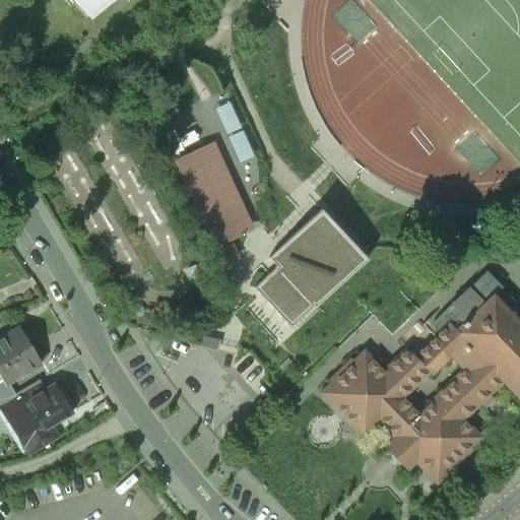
[(75,0),(89,16),(109,0),(75,0)]
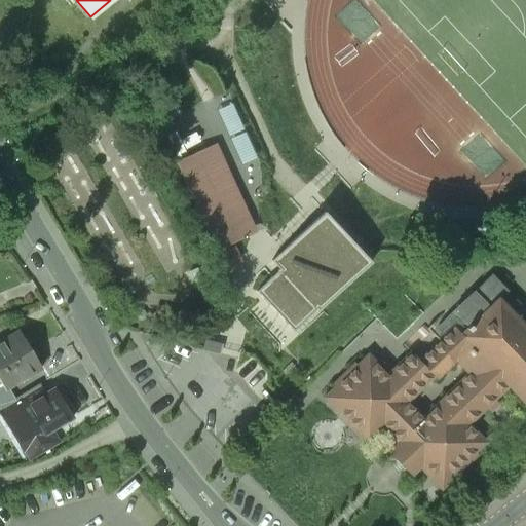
[(172,94),(151,103),(160,123),(181,114),(172,94)]
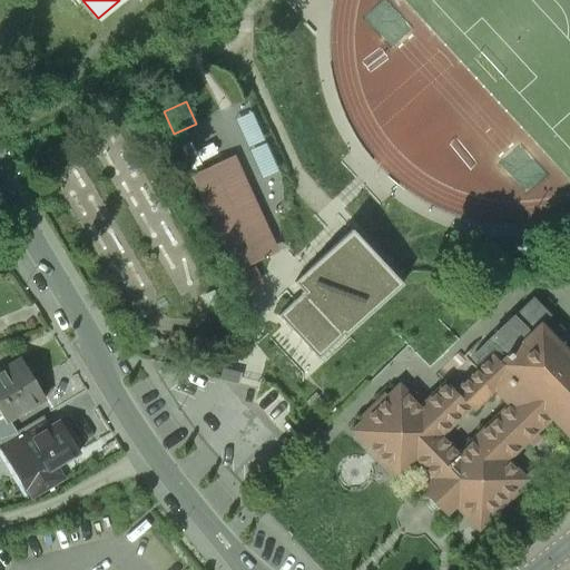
[(193,143),(182,147),(192,172),(203,166),(193,143)]
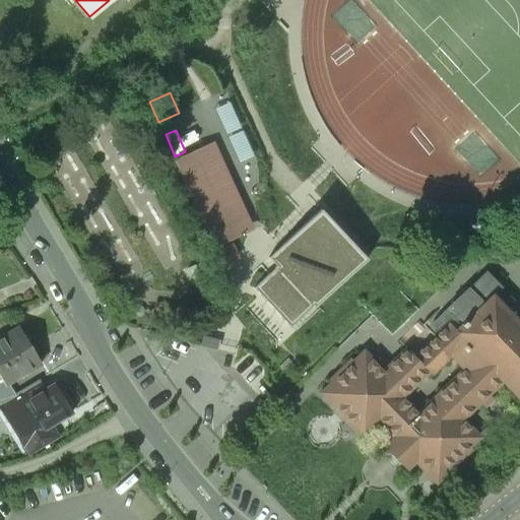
[(214,144),(206,147),(245,233),(253,229),(214,144)]
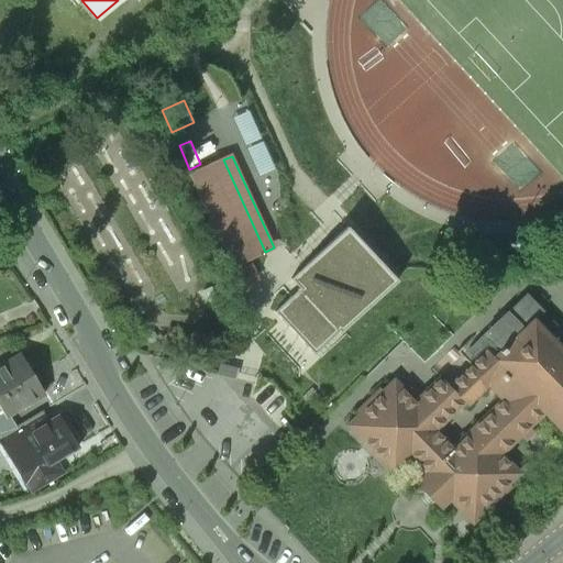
[(265,252),(223,159),(191,175),(242,286),(256,279),(247,260),(265,252)]
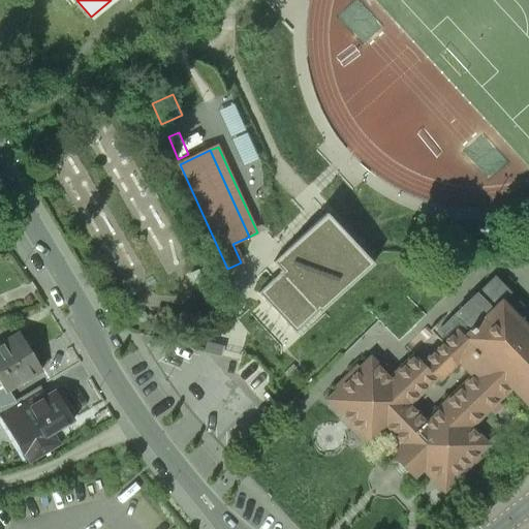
[(274,262),(291,281),(283,289),(275,280),(259,292),(296,333),(379,261),(327,207),(304,229),(307,232),(274,262)]
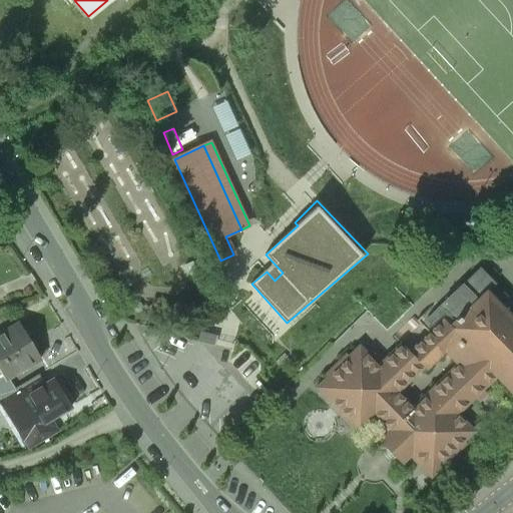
[(479,270),(436,312),(432,308),(417,322),(429,335),(410,354),(409,355),(422,368),(425,371),(444,352),(458,366),(460,368),(474,354),(496,376),(512,393),(512,321),(486,294),(494,286),(479,270)]
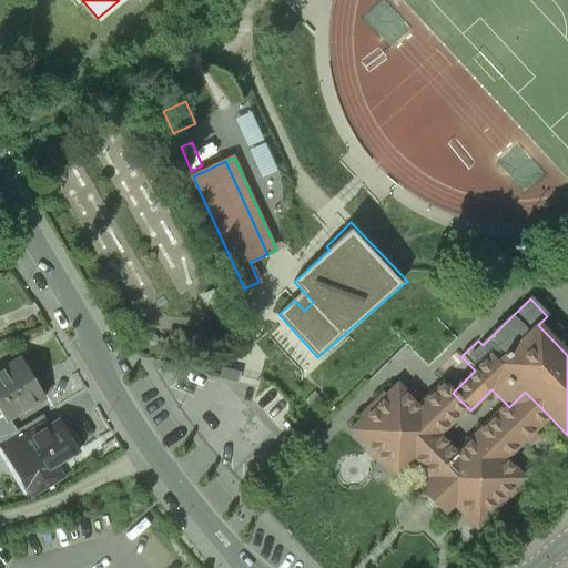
[(21,357),(0,368),(0,411),(4,418),(7,422),(10,419),(46,398),(21,357)]
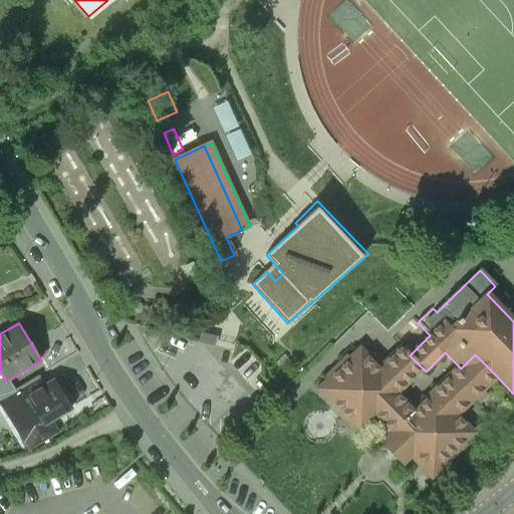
[(199,342),(216,347),(218,336),(216,336),(202,332),(199,342)]
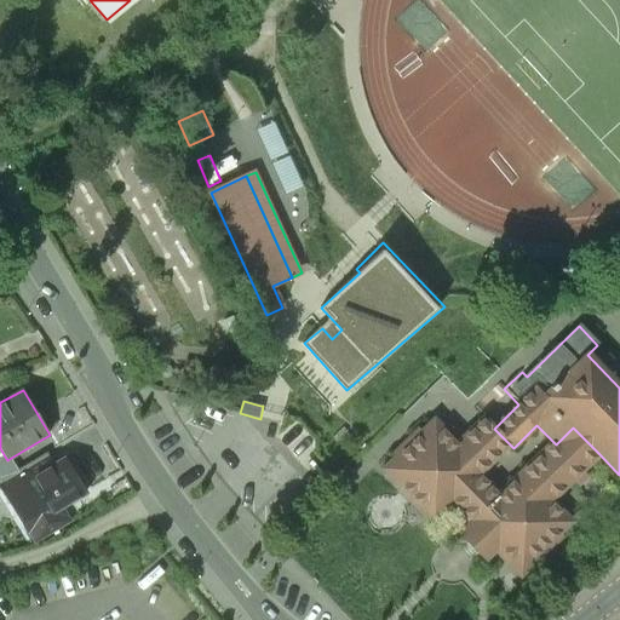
[(554,442),(499,497),(478,476),(510,445),(494,429),(495,428),(484,418),(457,446),(434,423),(423,435),(420,432),(395,458),(397,459),(385,471),(434,520),(451,503),(471,523),(460,533),(474,546),(486,560),(497,550),(522,575),(561,537),(558,534),(570,522),(550,501),(572,481),(577,486),(581,481),(586,476),(581,471),(600,454),(573,428),(556,445),(554,442)]
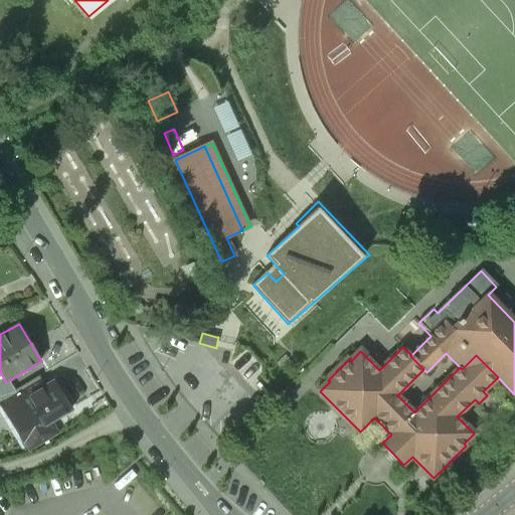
[(39,376),(15,390),(16,392),(17,392),(14,393),(19,402),(45,386),(39,376)]
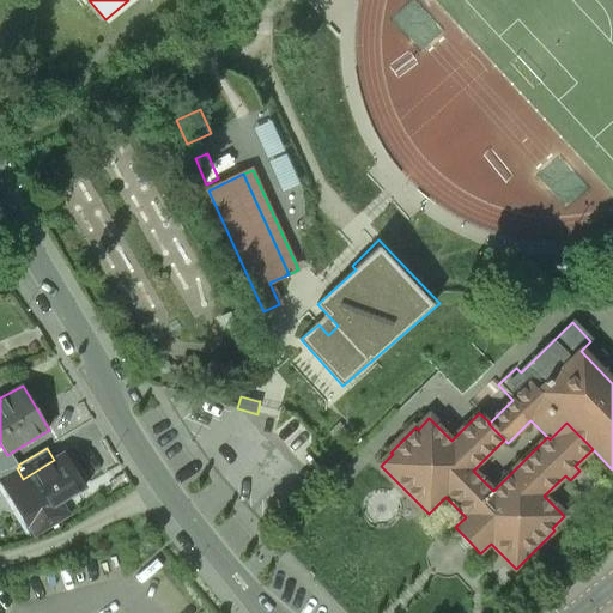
[(5,451),(0,453),(0,472),(17,468),(19,467),(18,465),(11,453),(7,455),(5,451)]
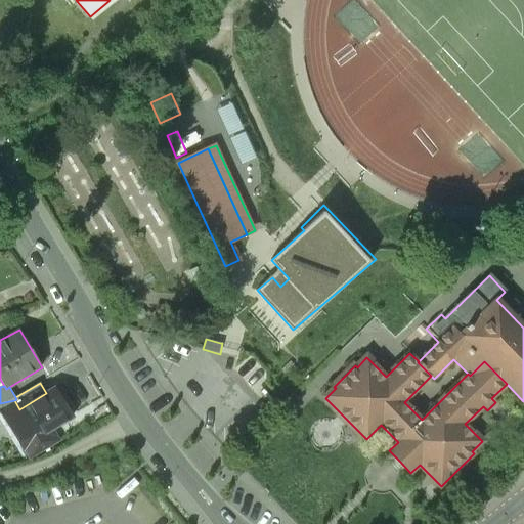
[(46,393),(19,409),(14,400),(0,403),(0,410),(29,459),(59,440),(52,429),(73,418),(55,388),(46,393)]
